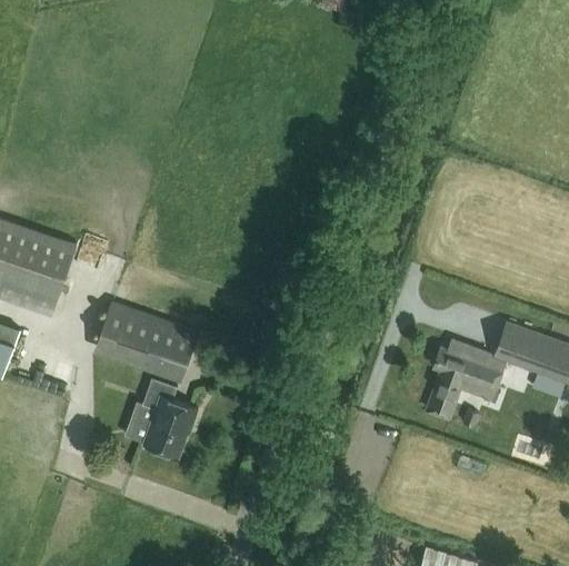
[(0,298),(51,317),(76,246),(0,218),(0,298)]
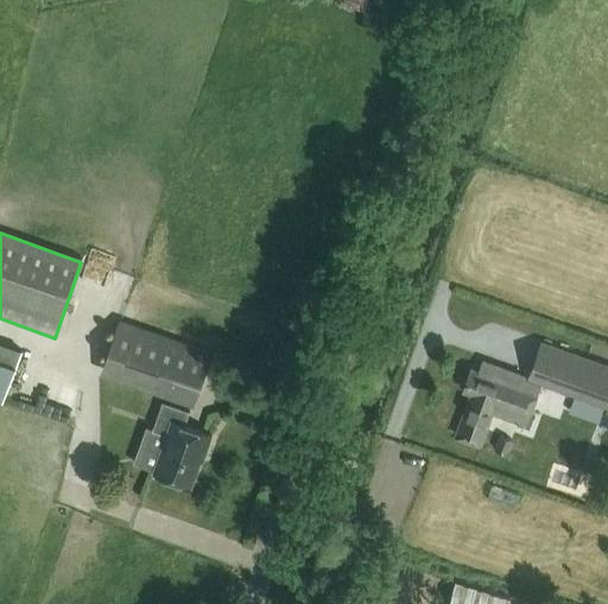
[(211,354),(119,322),(102,369),(195,401),(211,354)]
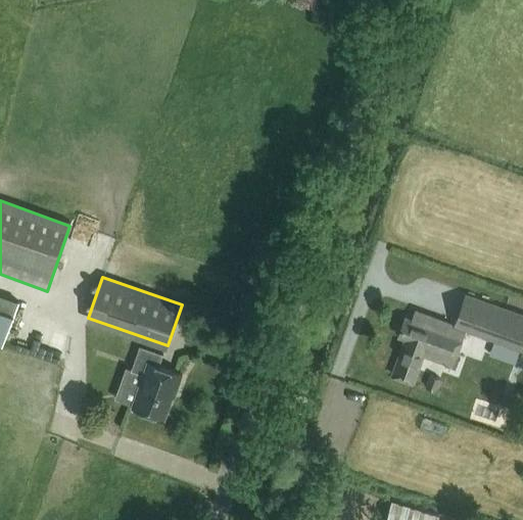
[(0,342),(9,345),(22,298),(0,291),(0,342)]
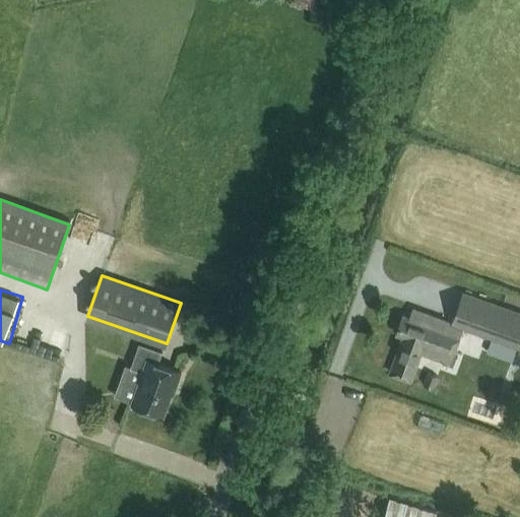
[(519,315),(462,295),(458,306),(451,326),(411,312),(408,321),(402,319),(396,336),(403,339),(390,376),(411,383),(419,357),(448,366),(460,329),(519,350),(519,349),(519,315)]
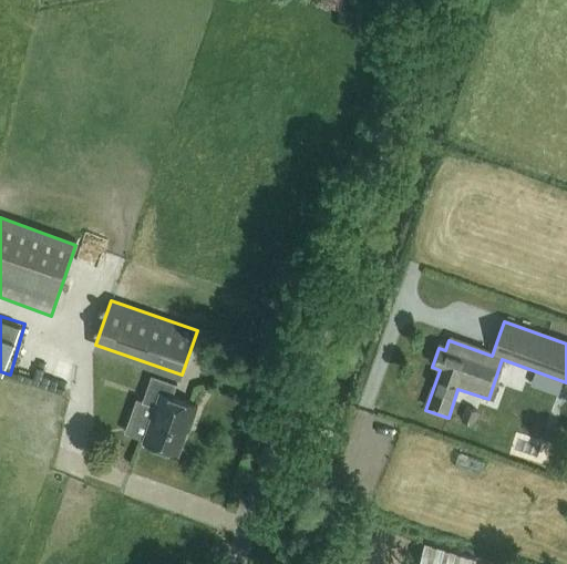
[(192,423),(197,409),(172,400),(176,388),(150,379),(141,404),(155,409),(143,443),(177,455),(188,422),(192,423)]
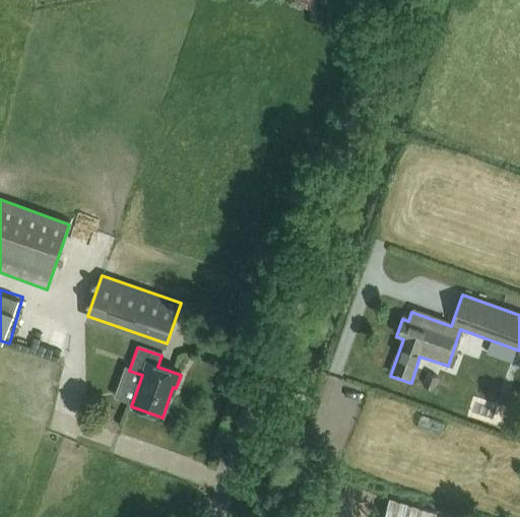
[(436,516),(437,514),(390,500),(384,516),(436,516)]
